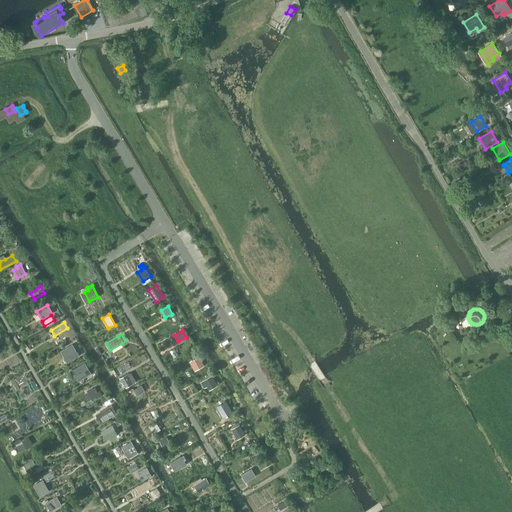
[(72,345),(64,350),(70,360),(79,355),(72,345)]
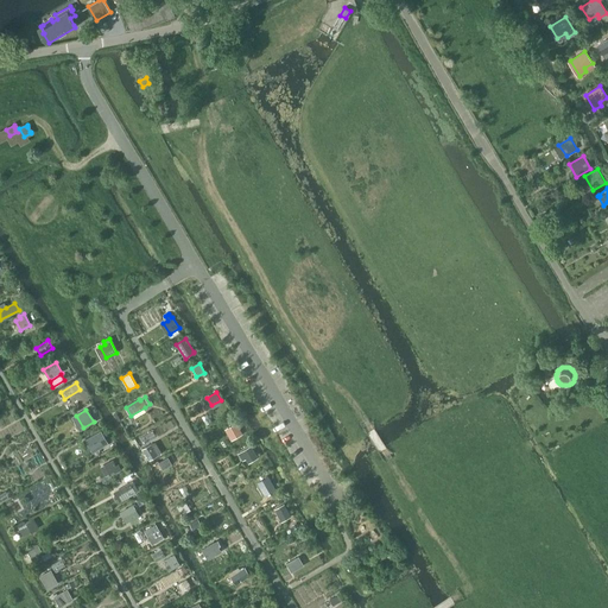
[(238,423),(228,428),(230,434),(229,435),(233,441),(244,435),(238,423)]
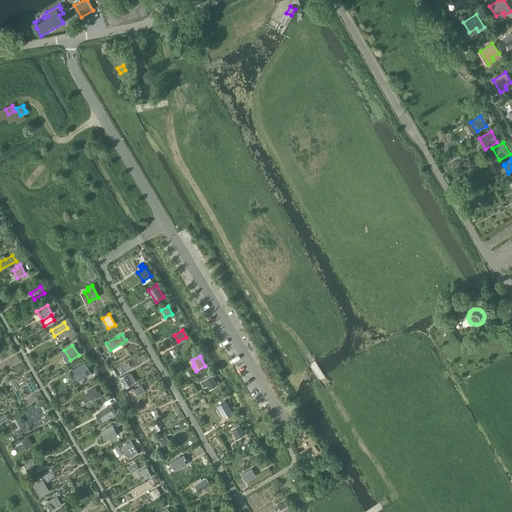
[(85,363),(76,368),(83,379),(91,373),(85,363)]
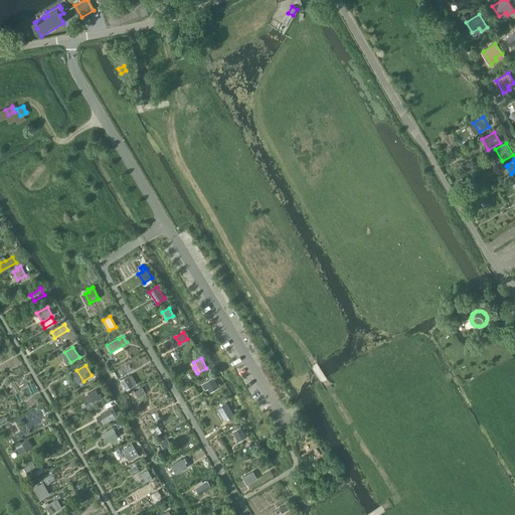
[(129,376),(121,380),(127,390),(134,385),(129,376)]
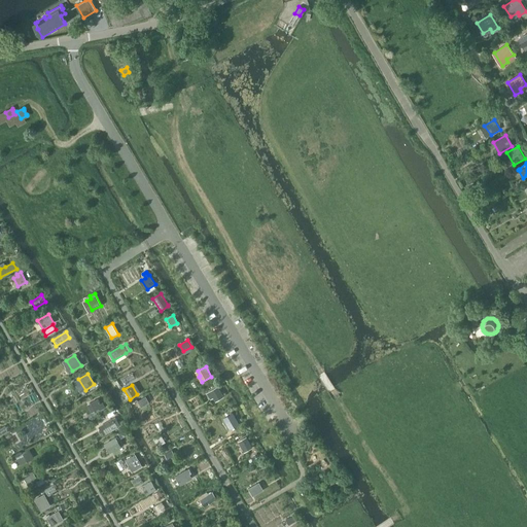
[(218,387),(207,394),(210,399),(213,397),(221,392),(218,387)]
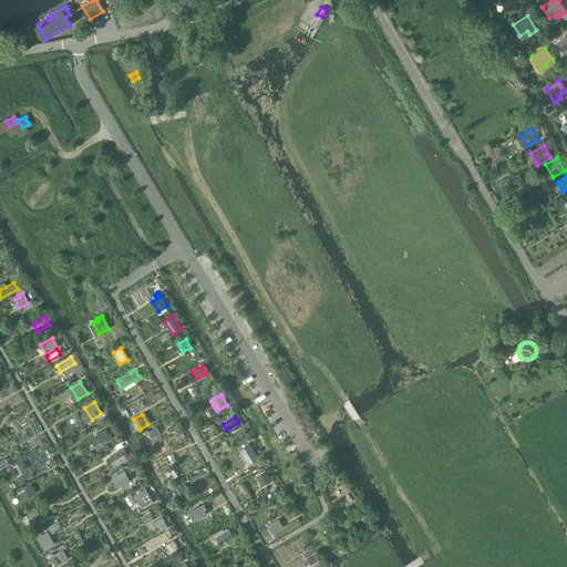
[(158,426),(150,432),(154,439),(162,433),(158,426)]
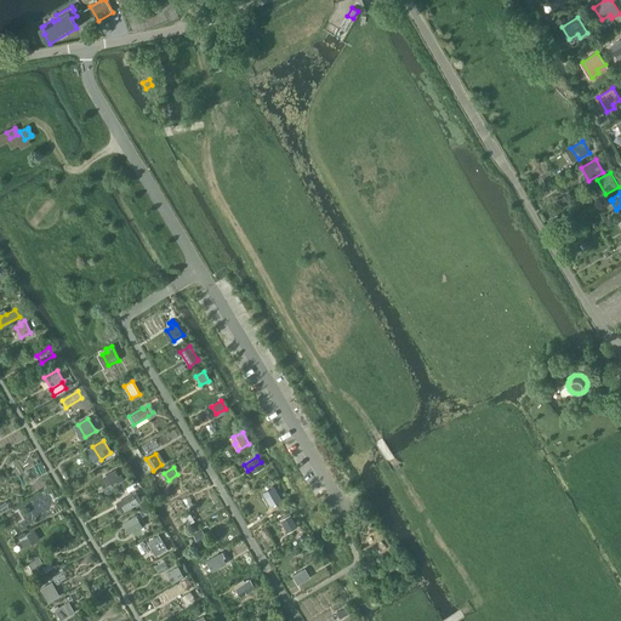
[(114,469),(104,474),(112,486),(121,482),(118,476),(114,469)]
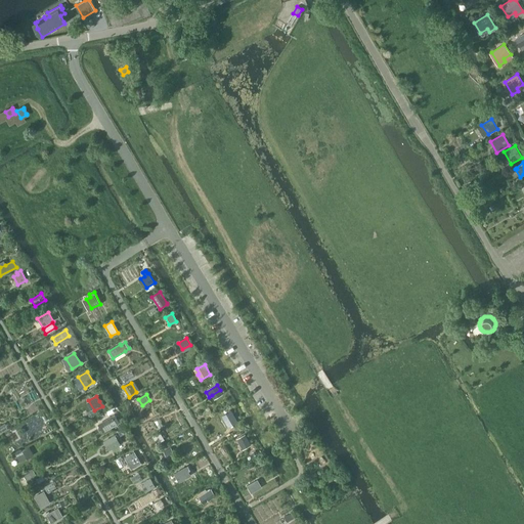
[(231,410),(222,417),(228,427),(237,422),(231,410)]
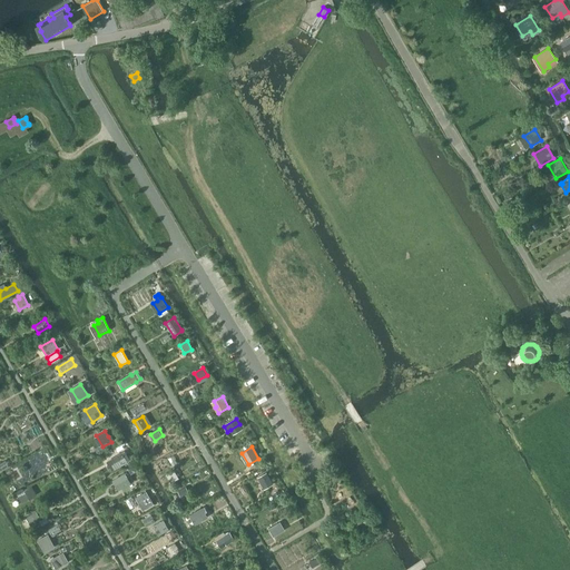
[(121,452),(110,459),(116,469),(127,462),(127,461),(129,460),(125,451),(123,453),(121,452)]
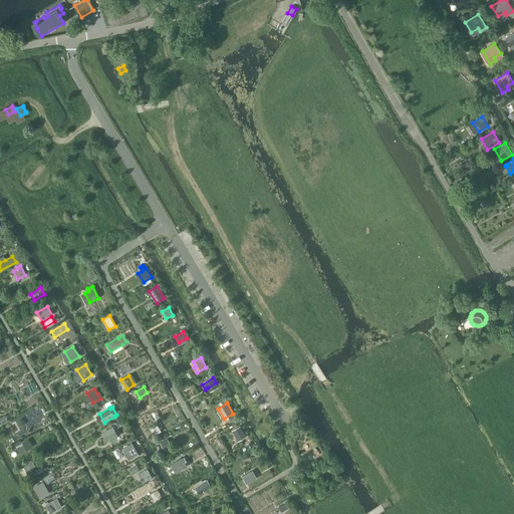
[(160,432),(156,425),(151,428),(155,435),(160,432)]
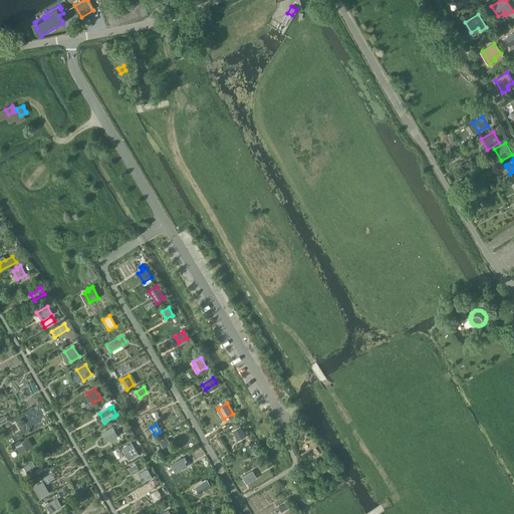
[(112,427),(101,433),(106,442),(117,436),(114,429),(115,428),(114,426),(113,427),(113,426),(112,427)]
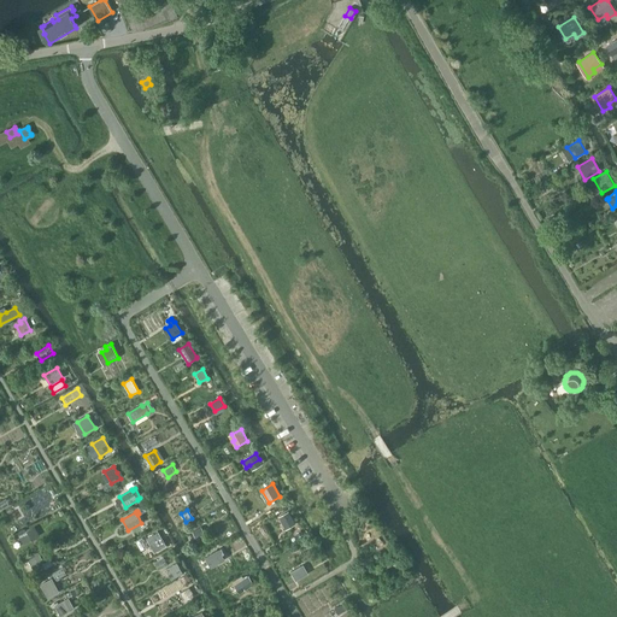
[(288,512),(280,517),(283,523),(286,522),(288,528),(295,524),(288,512)]
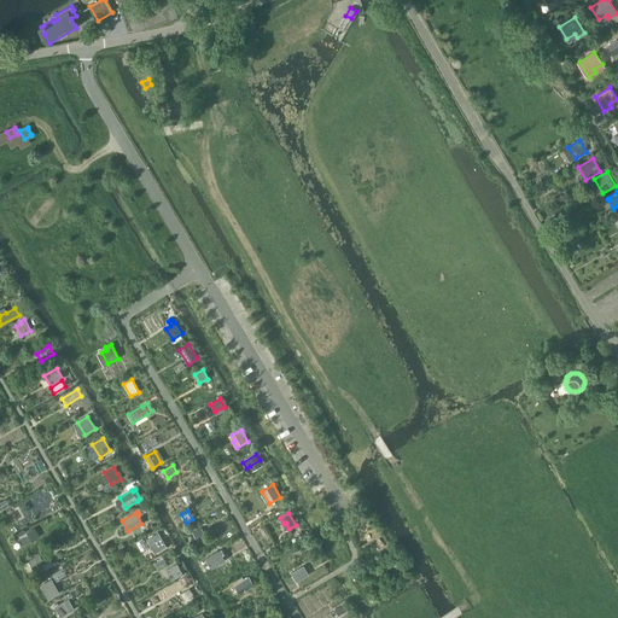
[(34,528),(18,536),(23,546),(39,537),(34,528)]
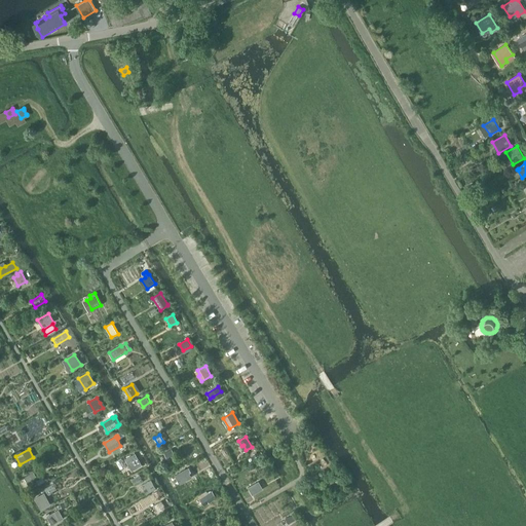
[(170,450),(164,453),(168,461),(175,457),(170,450)]
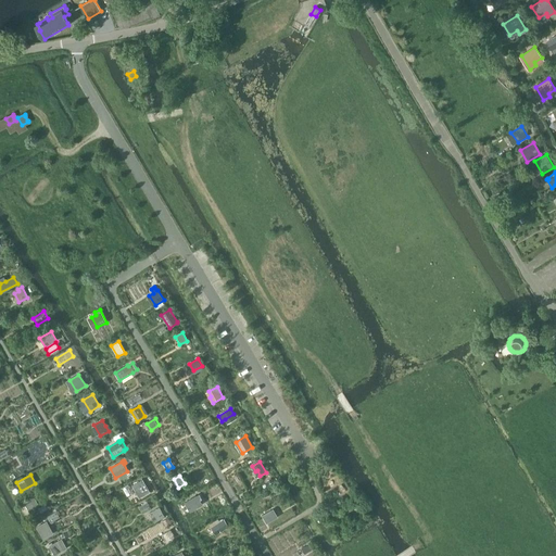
[(143,479),(133,485),(139,498),(150,492),(143,479)]
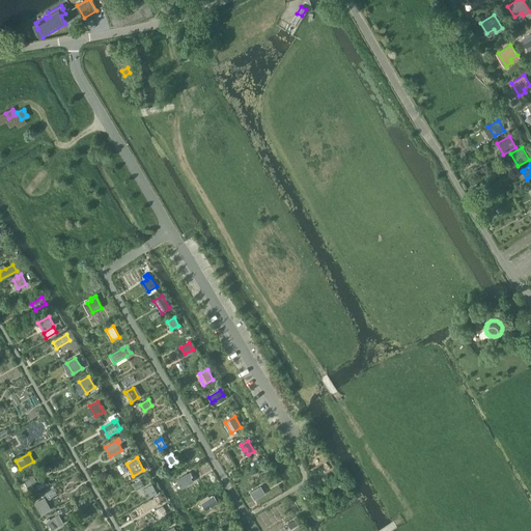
[(187,474),(176,479),(182,488),(190,484),(188,479),(190,478),(187,474)]
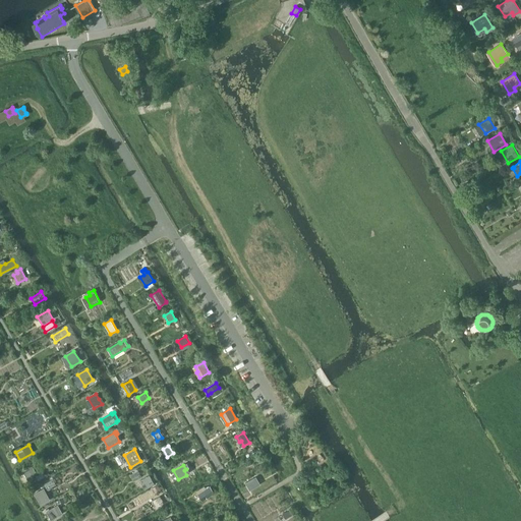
[(31,469),(23,473),(27,482),(34,479),(32,475),(36,474),(32,467),(31,467),(31,469)]
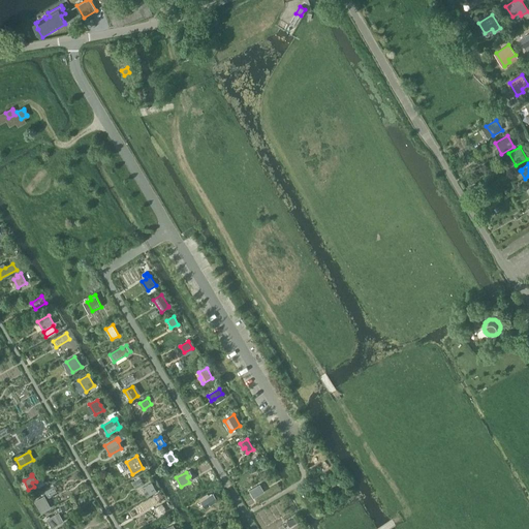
[(143,485),(138,478),(131,483),(135,489),(143,485)]
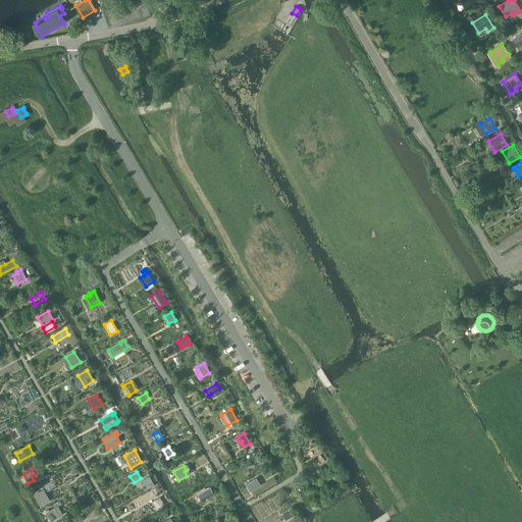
[(150,476),(141,482),(145,490),(155,484),(150,476)]
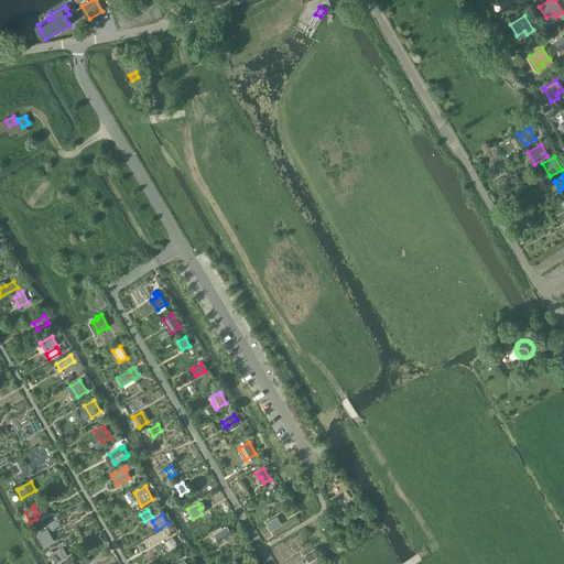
[(278,517),(266,523),(269,528),(272,525),(273,527),(281,522),(278,517)]
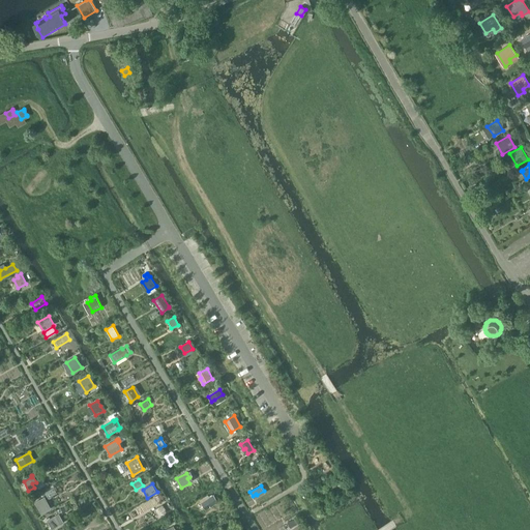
[(57,493),(53,487),(43,492),(48,498),(57,493)]
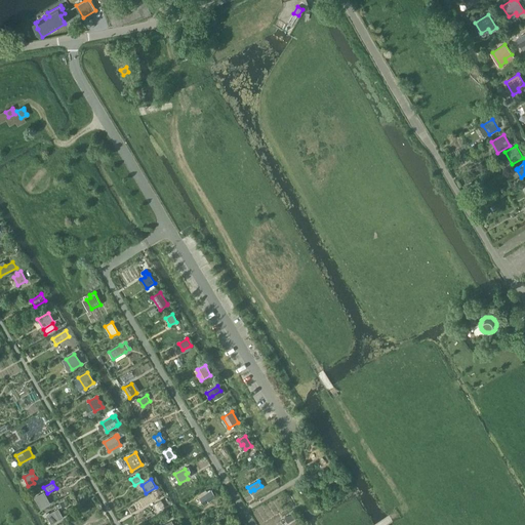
[(200,497),(199,498),(204,506),(216,497),(211,490),(207,492),(200,497)]
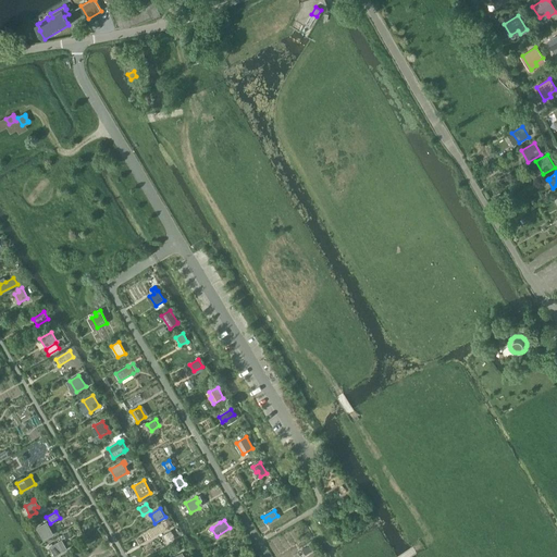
[(47,522),(37,528),(44,541),(54,534),(47,522)]
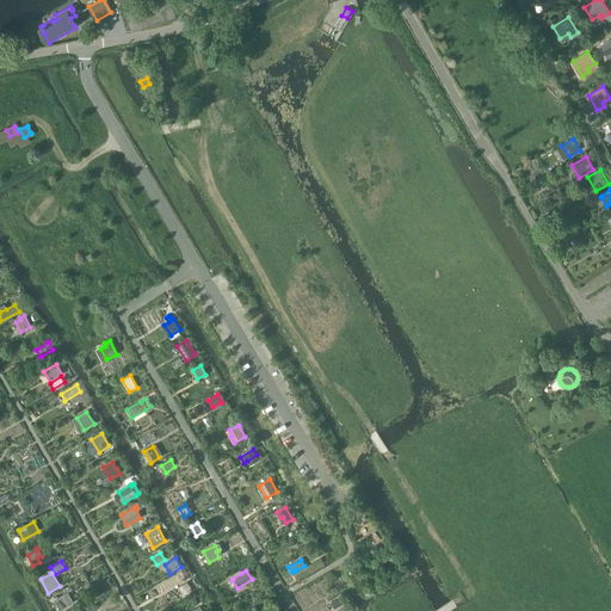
[(178,575),(161,585),(165,592),(181,582),(178,575)]
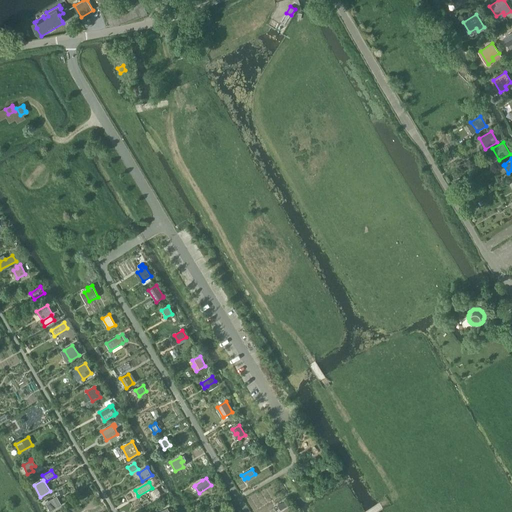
[(160,495),(156,488),(148,492),(152,499),(160,495)]
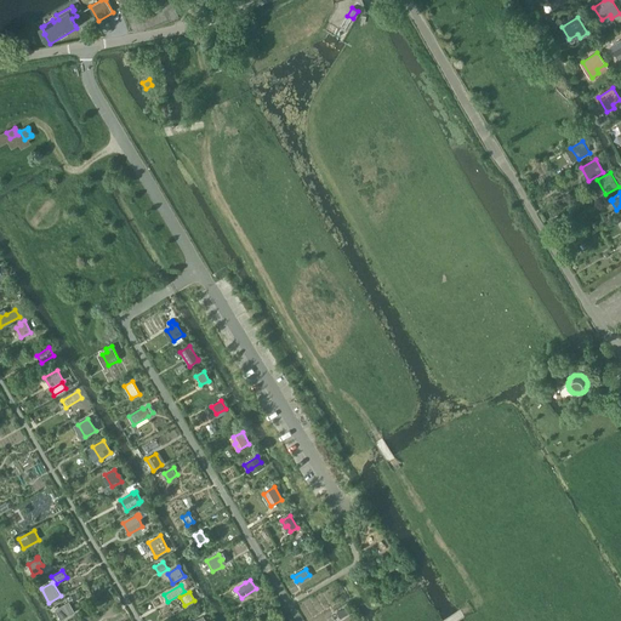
[(61,607),(56,609),(61,620),(75,613),(70,603),(69,602),(61,607)]
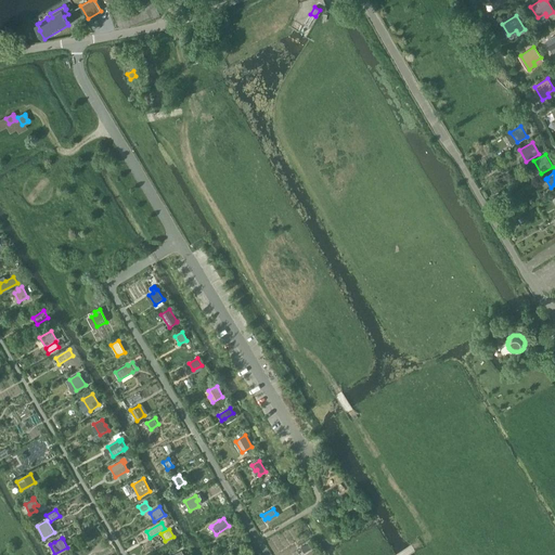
[(308,544),(301,547),(305,553),(311,549),(308,544)]
